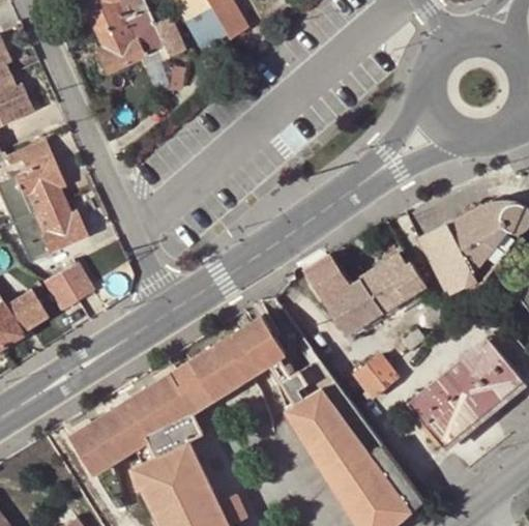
[(134,18),(147,4),(144,0),(74,0),(80,17),(87,15),(90,24),(95,35),(134,18)]
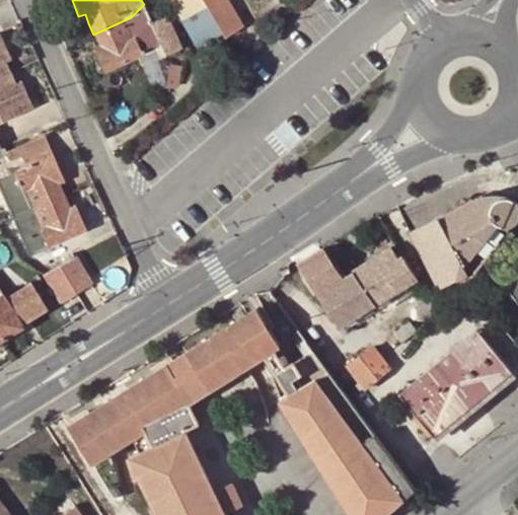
[(172,0),(186,20),(206,8),(201,0),(172,0)]
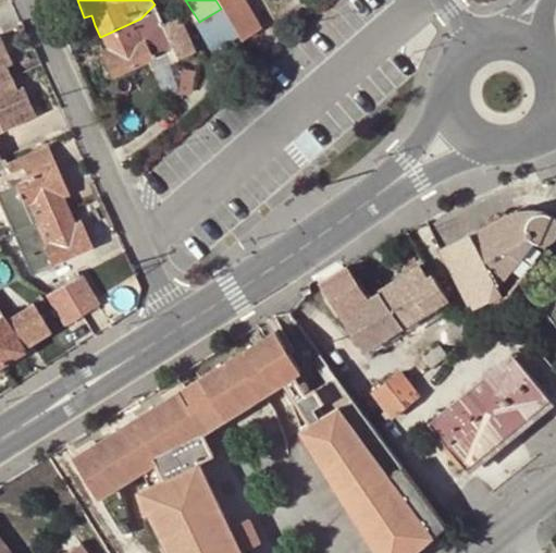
[(259,29),(241,0),(215,0),(221,9),(241,41),(259,29)]
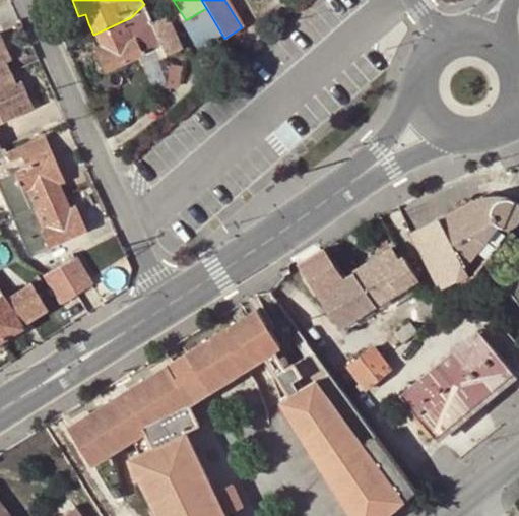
[(146,10),(144,4),(131,17),(146,10)]
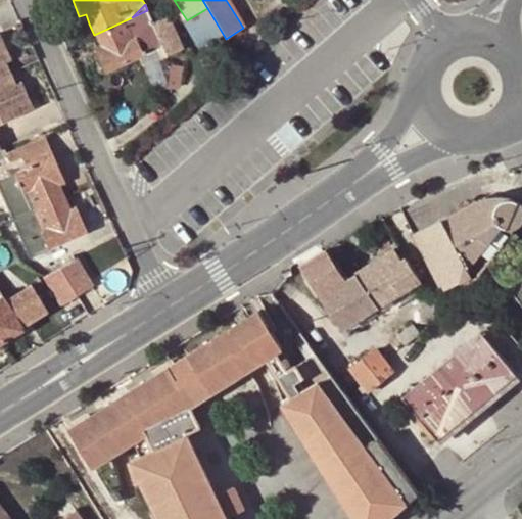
[(155,26),(147,10),(132,17),(94,35),(100,48),(104,56),(97,59),(104,75),(165,46),(170,54),(178,50),(178,42),(172,29),(162,22),(155,26)]
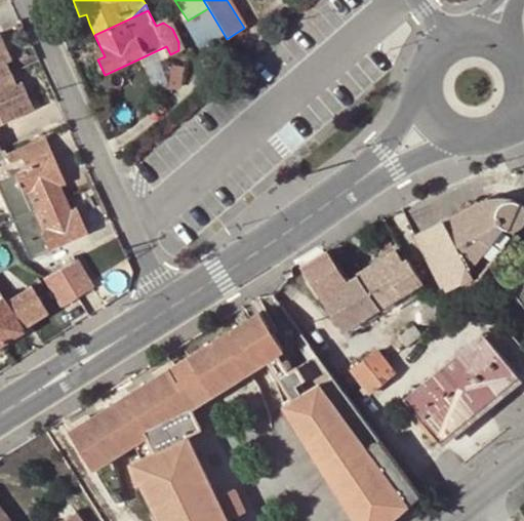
[(83,26),(89,24),(86,14),(79,16),(83,26)]
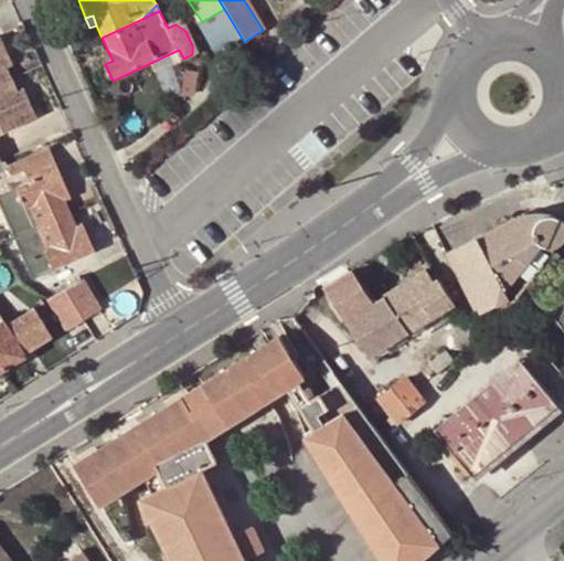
[(0,86),(9,82),(3,69),(0,63),(0,59),(4,56),(0,46),(0,86)]
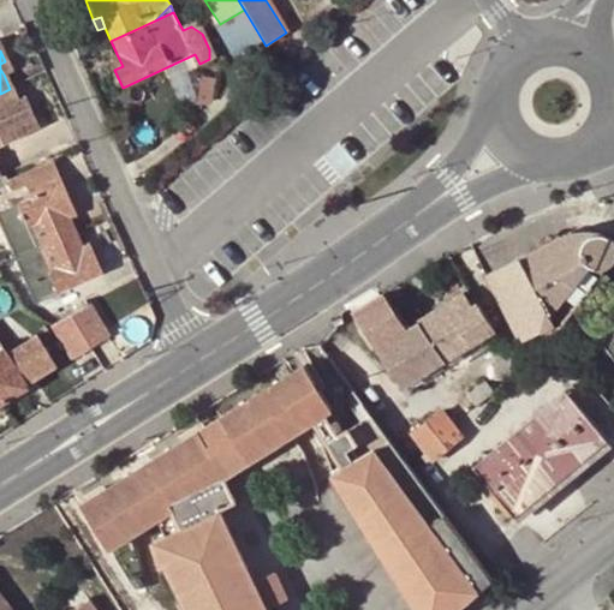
[(111,59),(114,70),(123,66),(118,57),(111,59)]
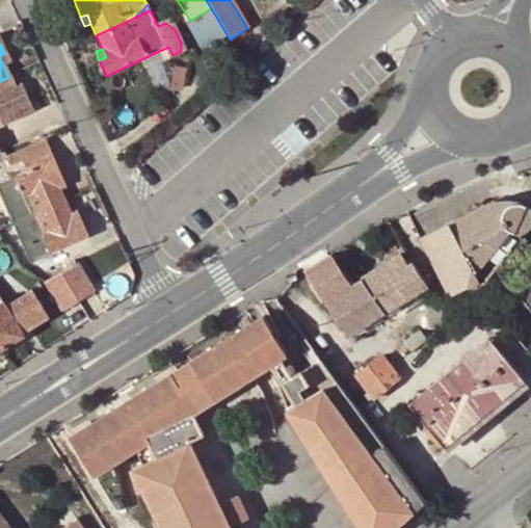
[(0,59),(3,64),(8,62),(4,53),(0,55),(0,59)]
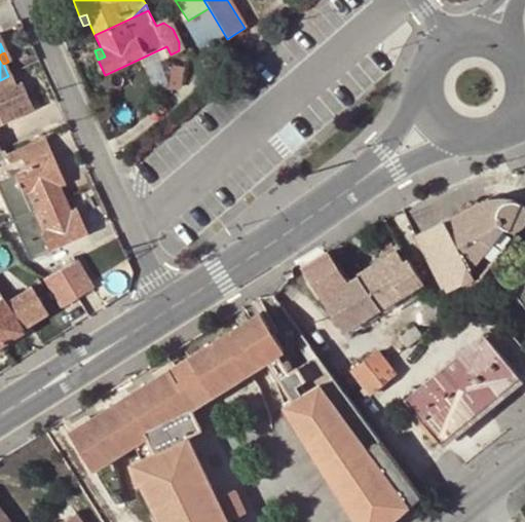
[(0,124),(31,112),(23,95),(17,97),(14,88),(8,76),(0,80),(0,124)]
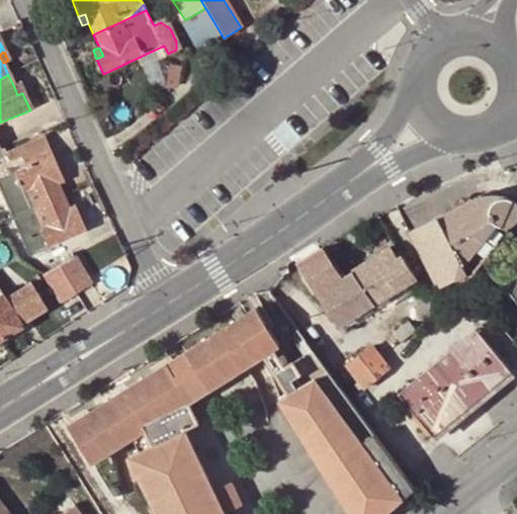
[(19,86),(14,87),(17,95),(22,93),(19,86)]
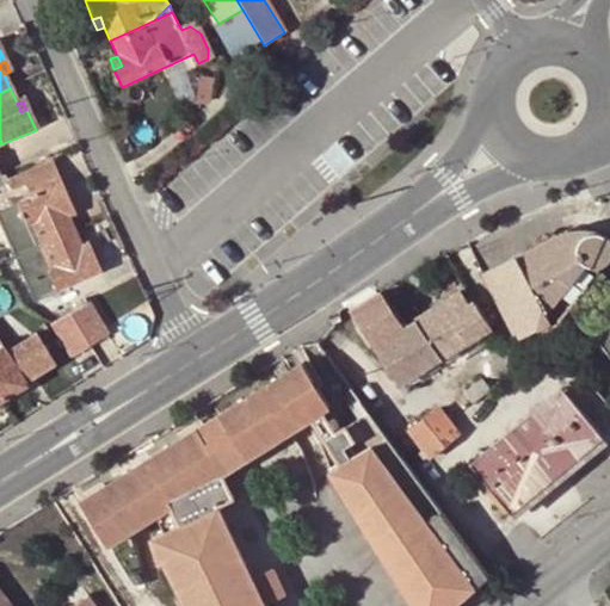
[(0,226),(14,259),(74,230),(68,218),(63,209),(71,206),(53,165),(6,187),(10,196),(24,189),(30,199),(0,214),(0,226)]
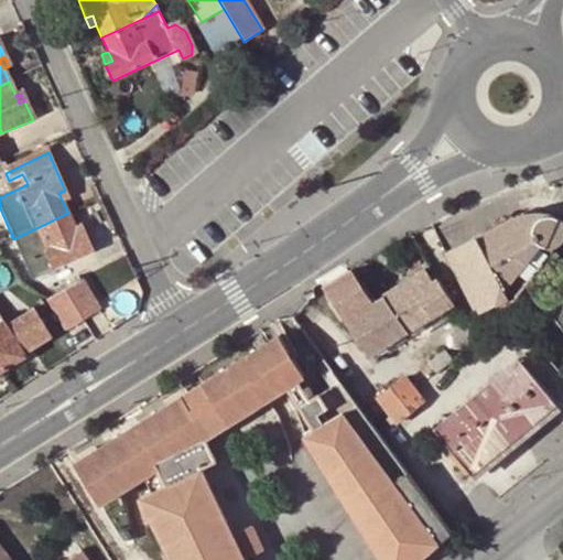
[(58,193),(63,202),(69,200),(65,191),(58,193)]
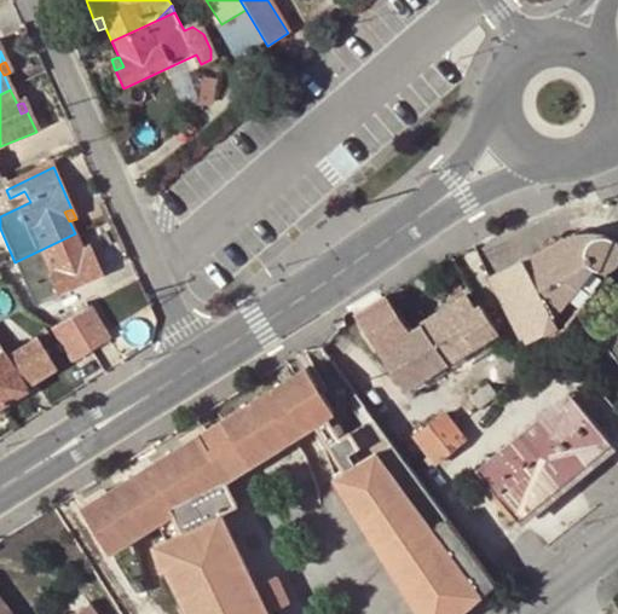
[(75,233),(15,262),(36,308),(103,277),(93,256),(87,259),(82,250),(75,233)]
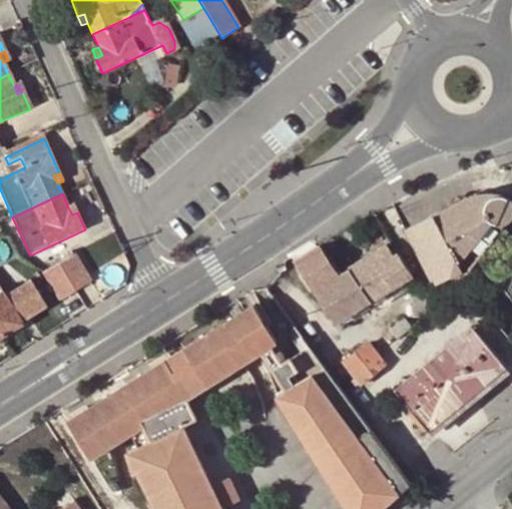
[(434,214),(457,265),(493,223),(490,222),(487,219),(486,215),(485,212),(485,208),(485,206),(487,203),(490,199),(493,197),(496,196),(501,196),(493,195),(479,196),(465,200),(434,214)]
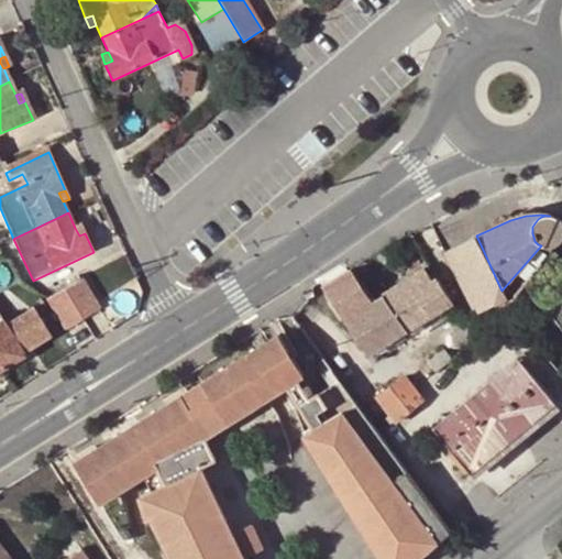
[(553,217),(550,216),(544,216),(541,217),(538,219),(535,223),(532,227),(532,229),(532,233),(533,237),(535,241),(538,244),(541,245),(546,248),(549,248),(553,247),(557,245),(560,242),(561,239),(561,222),(560,220),(558,218),(553,217)]
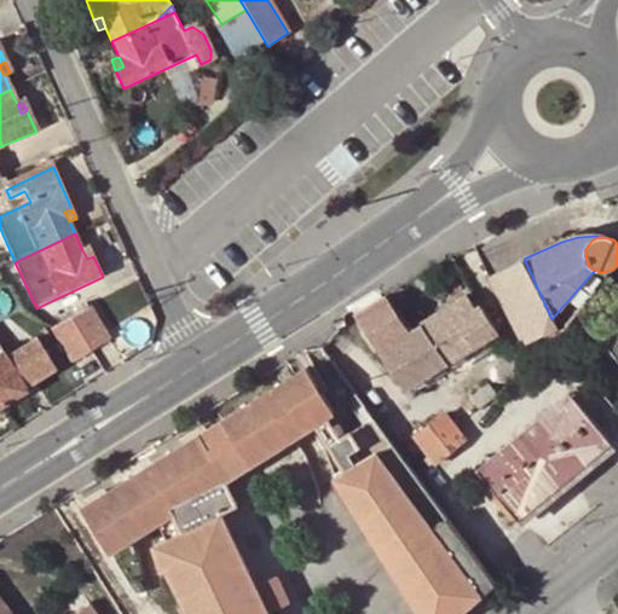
[(88,247),(82,250),(87,259),(93,256),(88,247)]
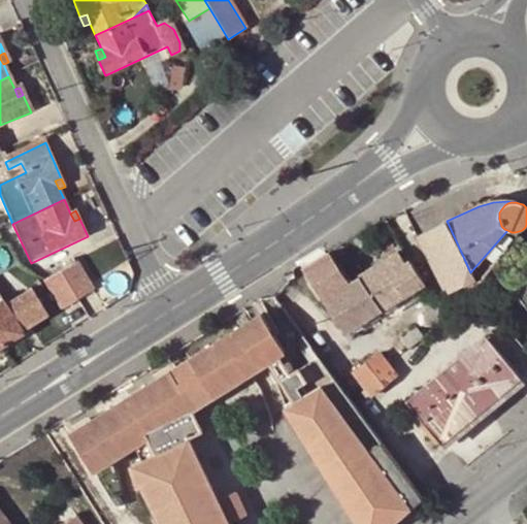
[(472,279),(470,272),(447,221),(418,234),(445,292),(472,279)]
